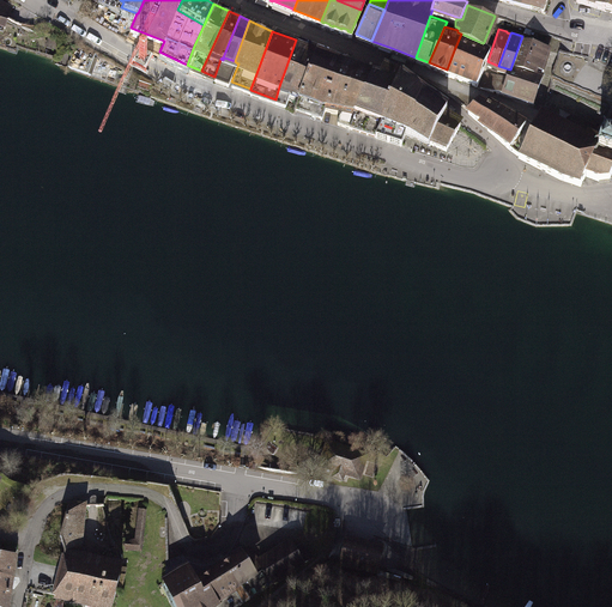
[(483,43),(461,34),(454,50),(484,61),(490,44),(484,42),(483,43)]
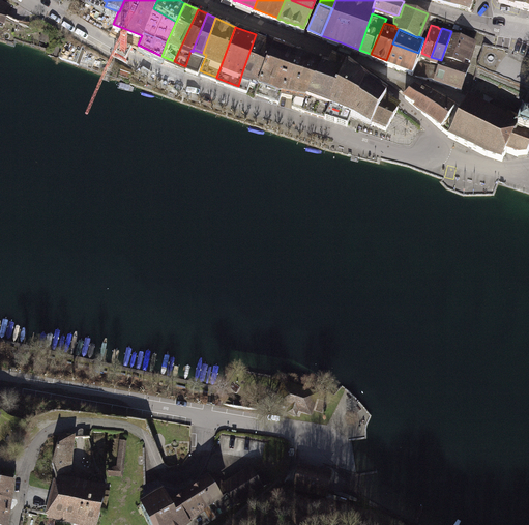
[(443,54),(460,60),(460,56),(469,58),(474,38),(451,31),(443,54)]
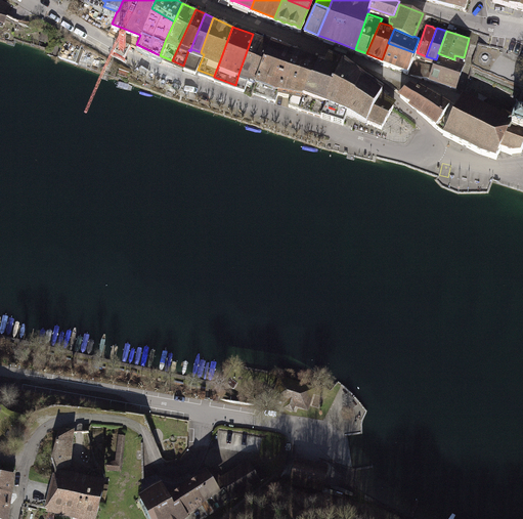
[(262,38),(253,34),(238,74),(235,85),(244,87),(248,77),(247,76),(262,38)]
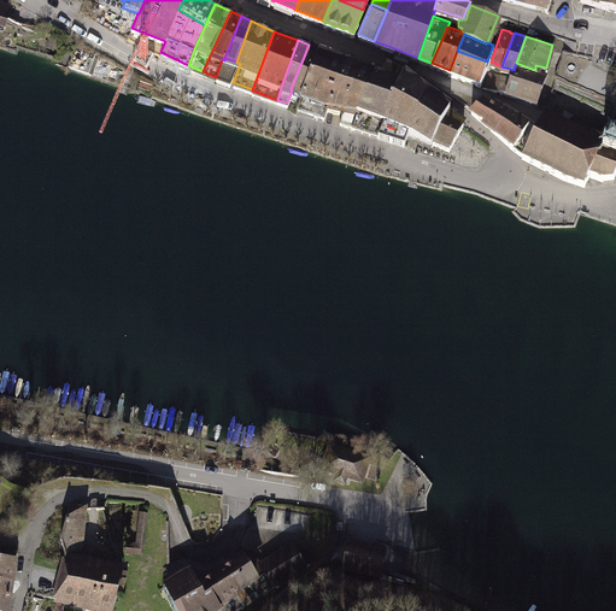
[(318,48),(309,45),(291,89),(292,90),(287,103),(295,106),(300,94),(318,48)]
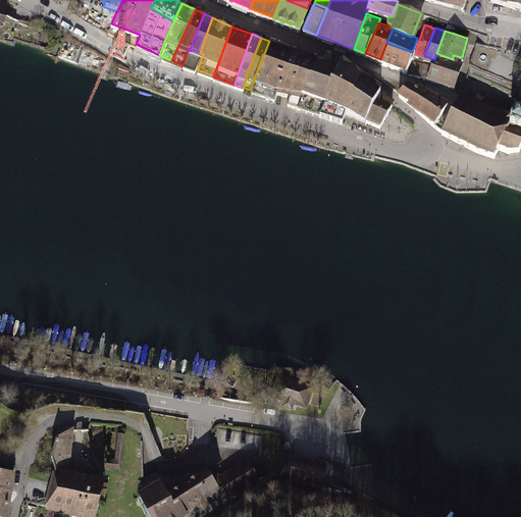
[(290,49),(269,41),(254,80),(250,90),(273,98),(276,90),(277,88),(290,49)]
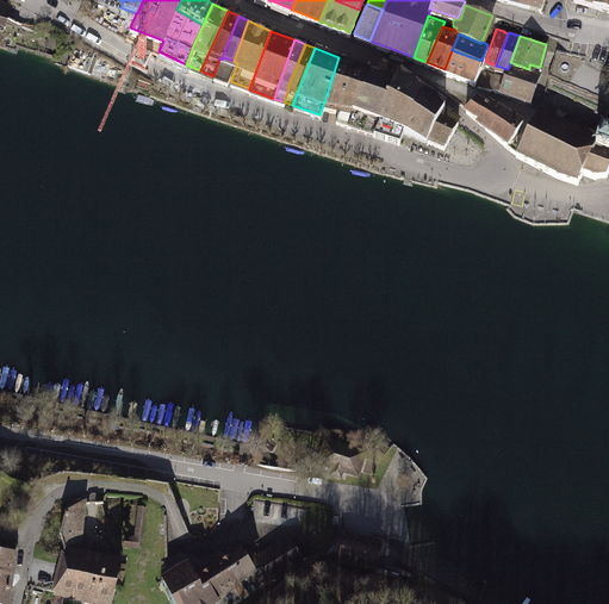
[(474,81),(482,61),(452,50),(445,69),(445,70),(451,73),(452,72),(457,73),(455,74),(459,75),(459,74),(470,78),(470,79),(474,81)]
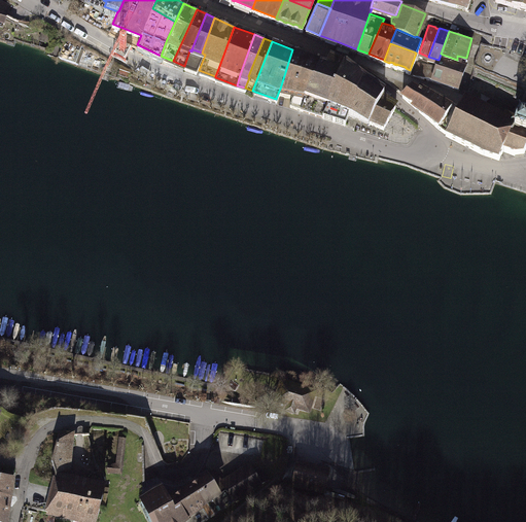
[(203,54),(202,53),(193,49),(191,51),(189,50),(184,66),(196,70),(203,54)]
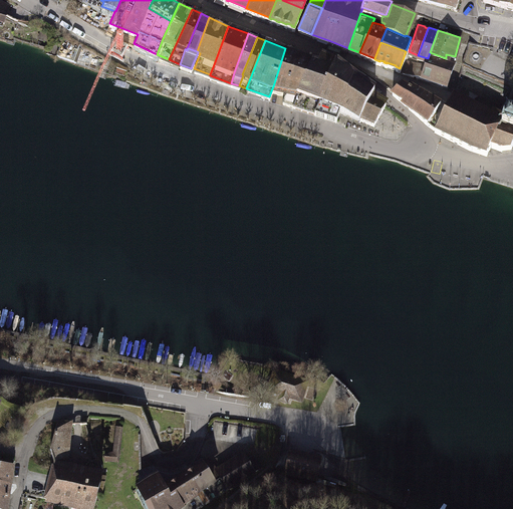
[(312,58),(285,48),(273,86),(272,88),(284,92),(282,100),(293,103),(297,91),(304,73),(312,58)]
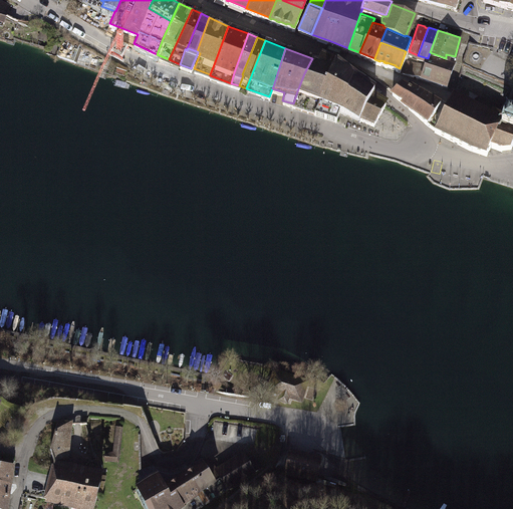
[(318,60),(312,58),(304,73),(297,91),(293,103),(315,111),(320,98),(319,98),(325,81),(334,60),(336,57),(321,51),(318,60)]
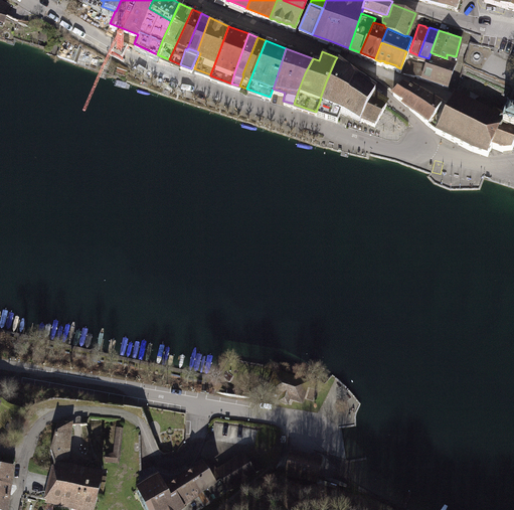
[(429,58),(426,63),(423,75),(447,83),(455,60),(447,58),(431,52),(429,58)]
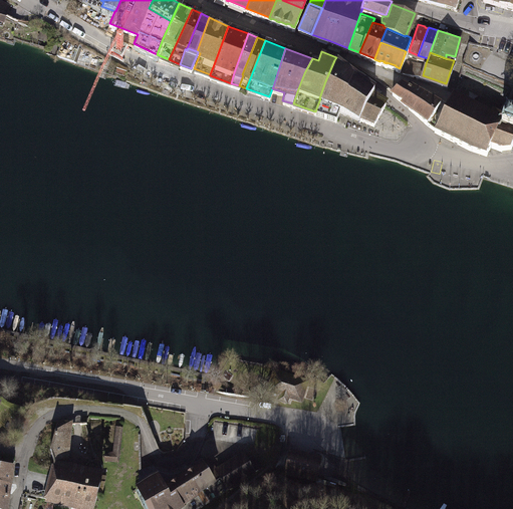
[(423,75),(426,63),(408,56),(402,69),(423,75)]
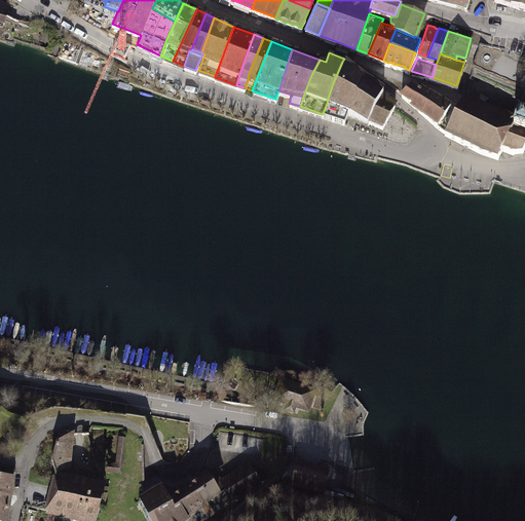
[(363,73),(344,59),(342,62),(333,83),(327,101),(328,101),(323,114),(344,121),(347,111),(369,119),(380,95),(383,89),(362,74),(363,73)]
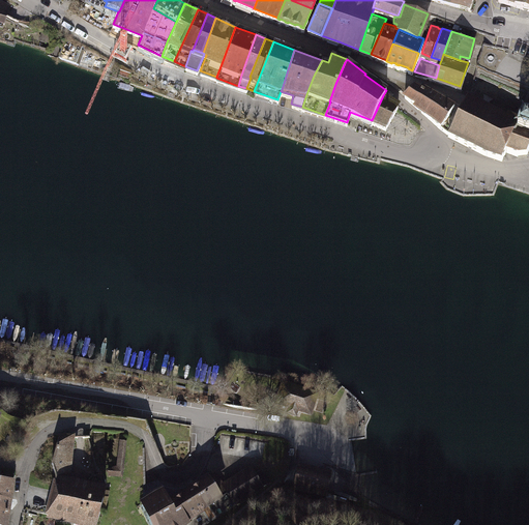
[(413,83),(404,92),(416,103),(414,106),(440,124),(454,101),(422,84),(421,85),(420,85),(419,86),(413,83)]
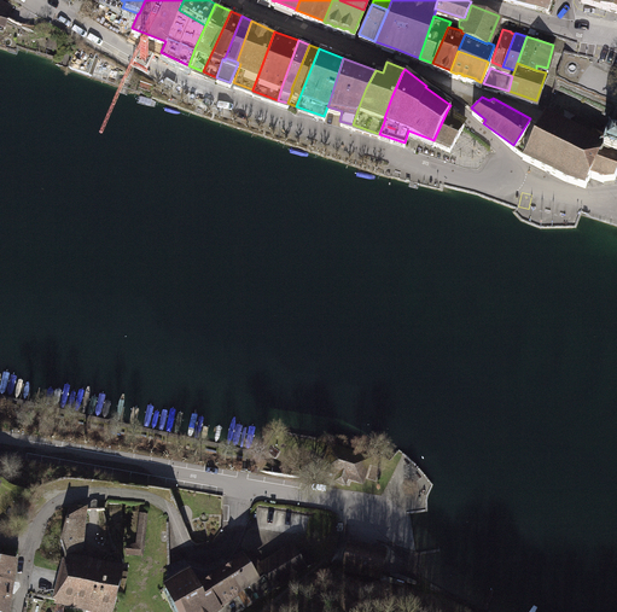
[(591,129),(545,106),(522,153),(564,175),(585,182),(591,172),(604,176),(615,175),(616,168),(616,128),(610,127),(607,133),(592,126),(591,129)]
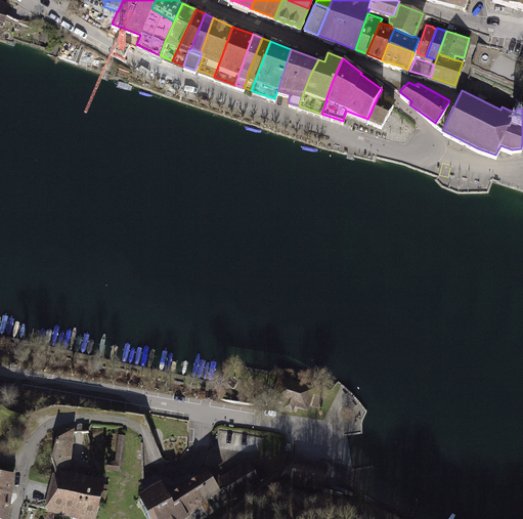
[(393,103),(379,94),(367,119),(381,124),(393,103)]
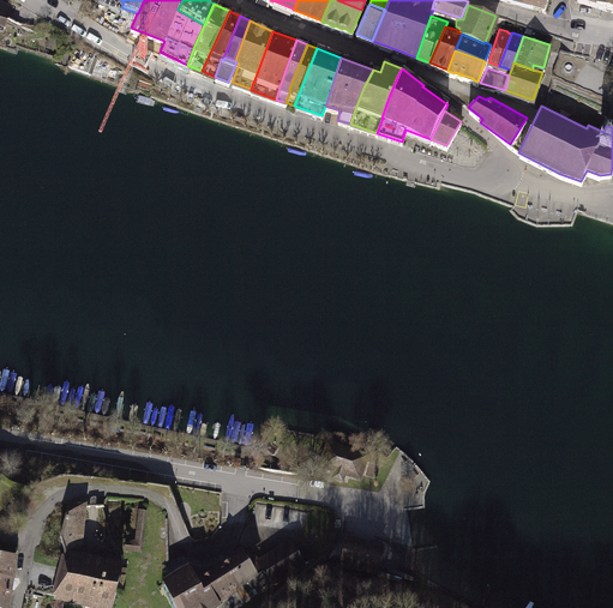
[(90,501),(66,497),(54,543),(64,546),(52,593),(112,607),(124,559),(78,548),(90,501)]
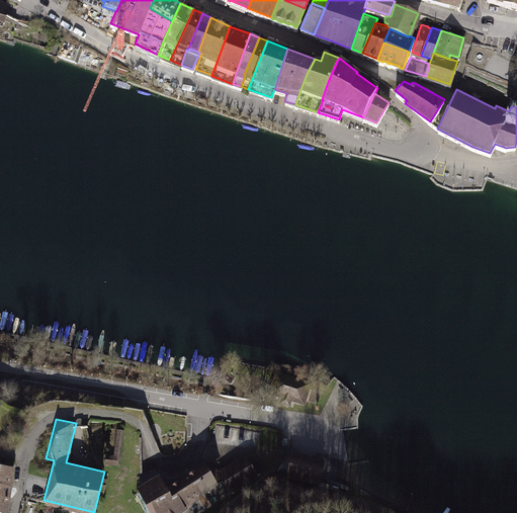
[(322,457),(291,449),(285,471),(317,479),(322,457)]
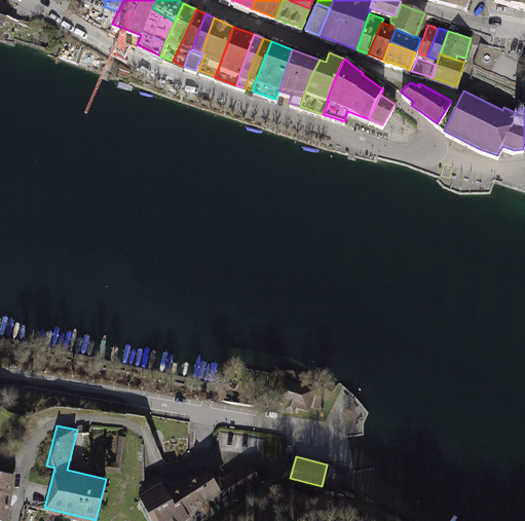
[(249,459),(219,477),(231,498),(261,481),(249,459)]
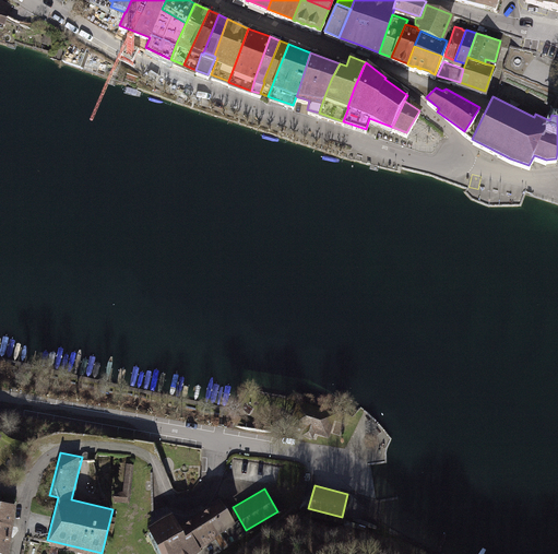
[(169,511),(147,521),(165,553),(192,553),(236,526),(216,494),(173,520),(169,511)]
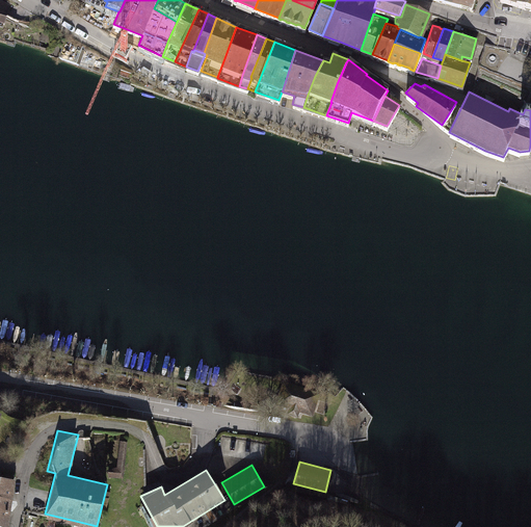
[(12,478),(0,475),(0,518),(6,520),(12,478)]
